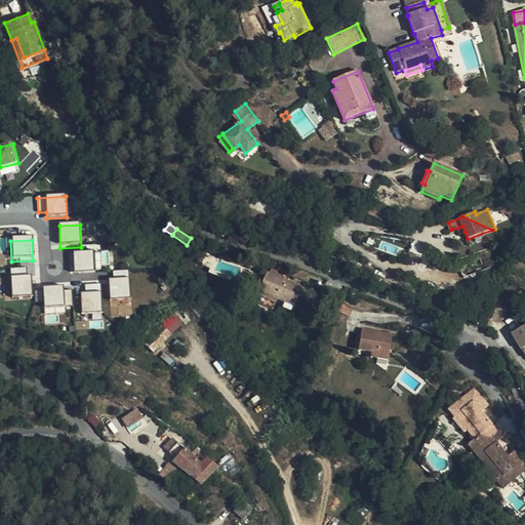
[(95,274),(94,254),(73,256),(74,275),(95,274)]
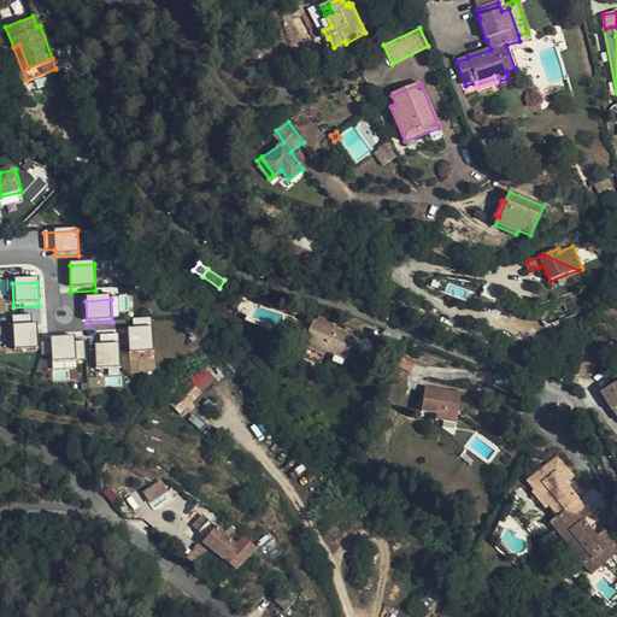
[(359,329),(364,319),(346,313),(342,322),(347,324),(357,329),(359,329)]
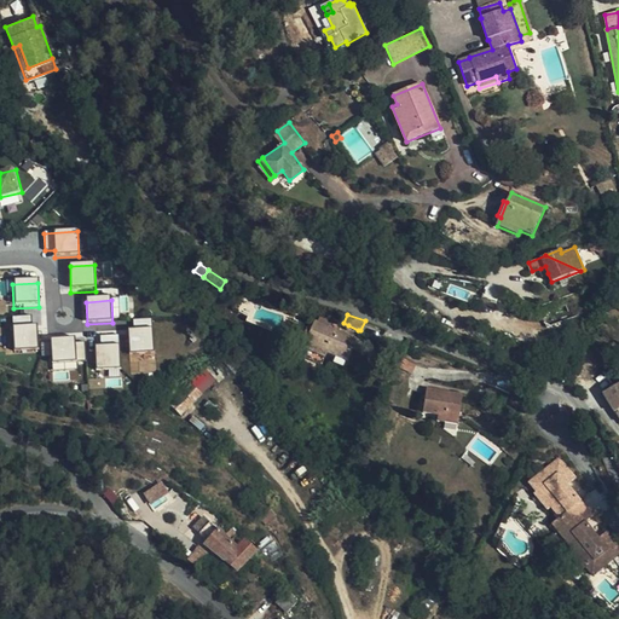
[(364,341),(356,337),(345,334),(329,327),(333,320),(320,316),(318,322),(316,320),(311,331),(307,330),(298,352),(322,364),(328,352),(347,362),(353,348),(359,351),(364,341)]
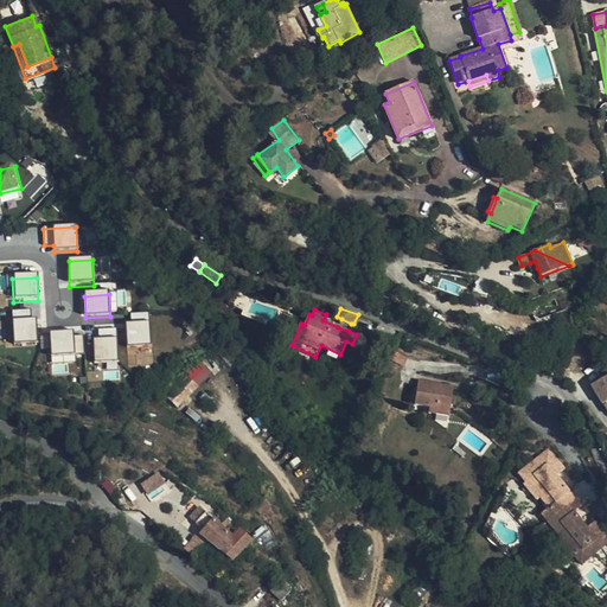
[(38,347),(37,323),(33,323),(33,311),(12,312),(14,349),(38,347)]
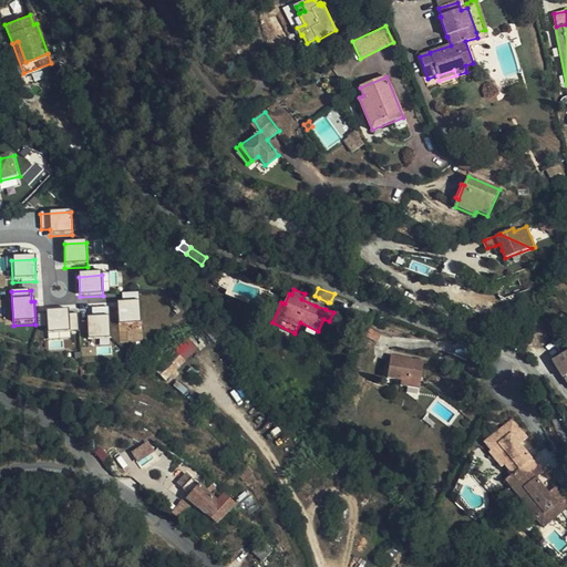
[(122,305),(116,305),(117,329),(142,327),(140,292),(122,294),(122,305)]
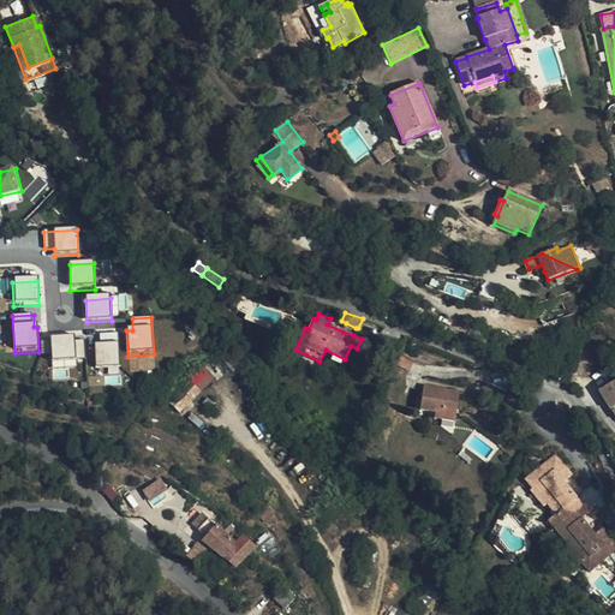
[(356,328),(346,323),(342,332),(353,335),(356,328)]
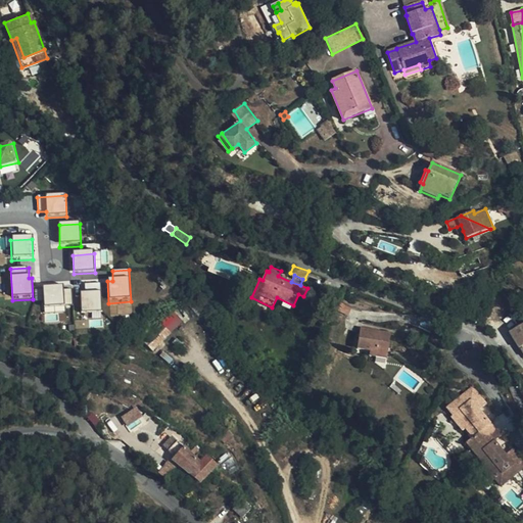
[(100,285),(84,286),(85,295),(79,295),(80,313),(101,312),(100,285)]
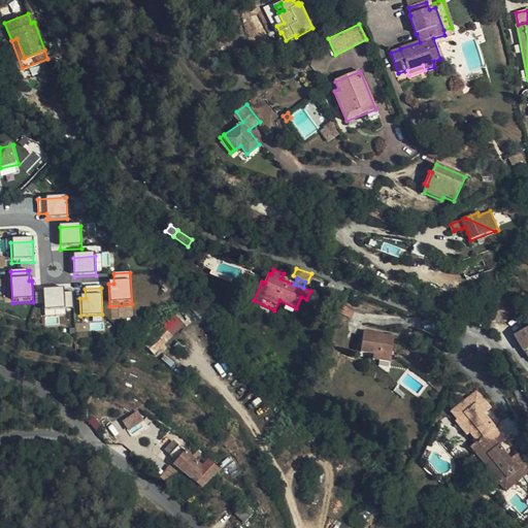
[(63,291),(42,292),(44,312),(74,311),(73,295),(63,296),(63,291)]
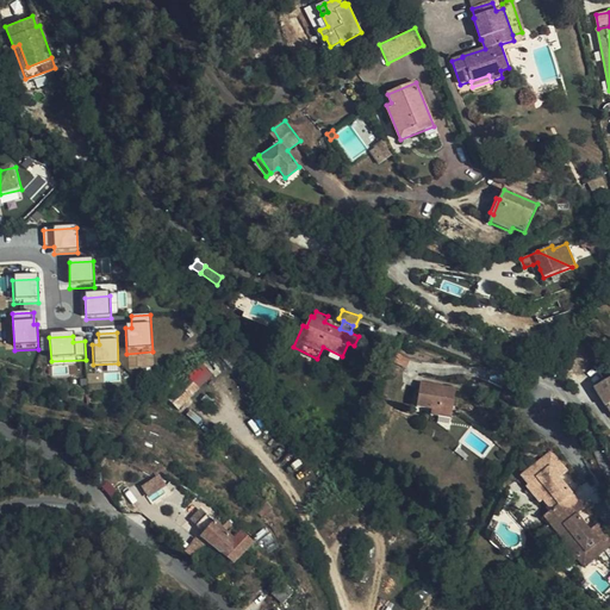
[(411,359),(397,352),(393,361),(408,367),(411,359)]
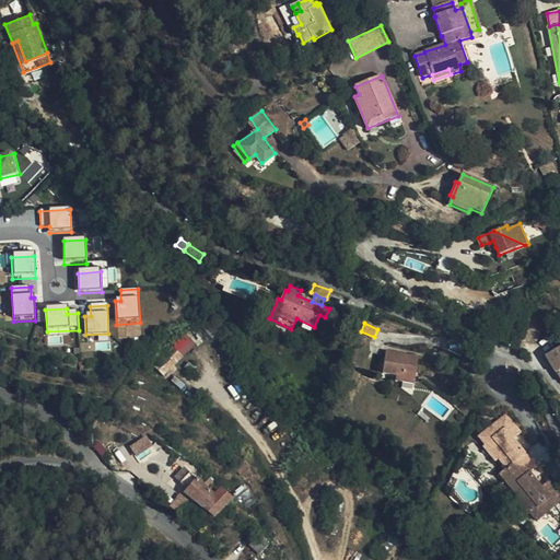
[(173,345),(184,356),(196,343),(185,333),(173,345)]
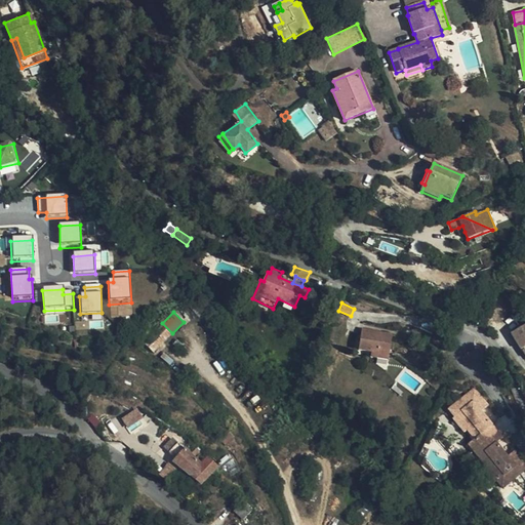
[(155,353),(172,335),(160,322),(142,340),(155,353)]
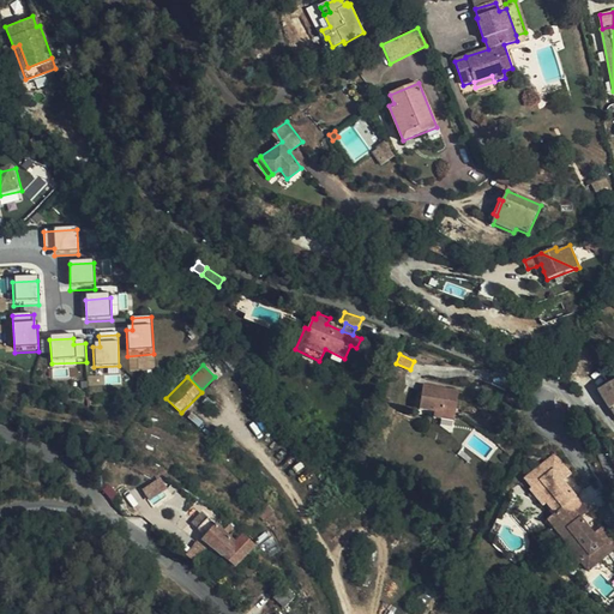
[(613,379),(599,390),(609,409),(612,408),(613,411),(613,379)]
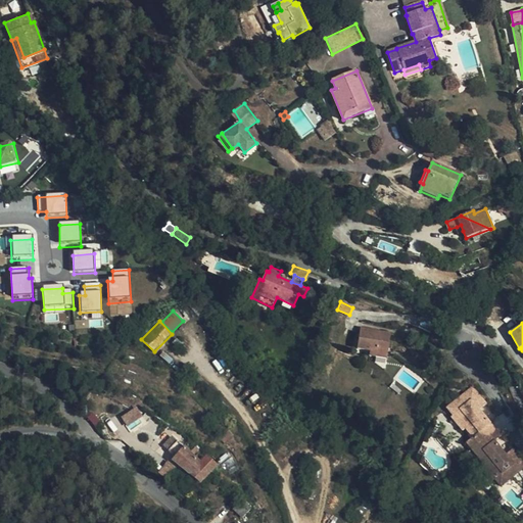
[(358,348),(371,350),(377,351),(377,349),(388,351),(391,333),(361,328),(358,348)]
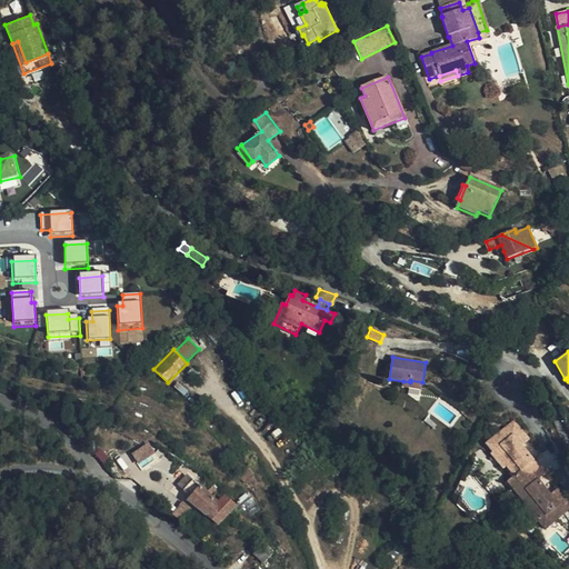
[(410,382),(409,388),(421,389),(422,382),(410,380),(410,382)]
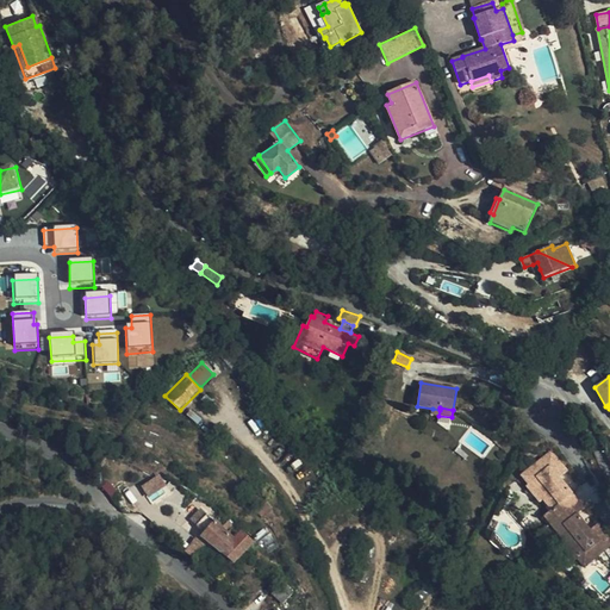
[(465,460),(468,455),(459,447),(455,452),(465,460)]
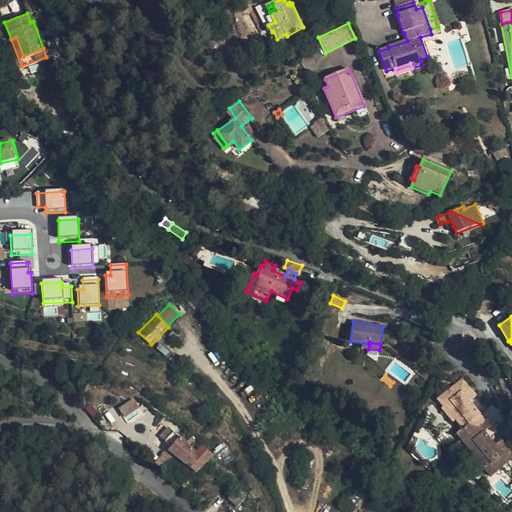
[(437,399),(443,407),(451,401),(461,414),(455,419),(462,428),(467,434),(461,440),(473,455),(480,450),(491,463),(484,469),(490,476),(511,457),(511,452),(501,439),(495,445),(484,431),(474,419),(480,414),(469,401),(476,395),(463,378),(437,399)]
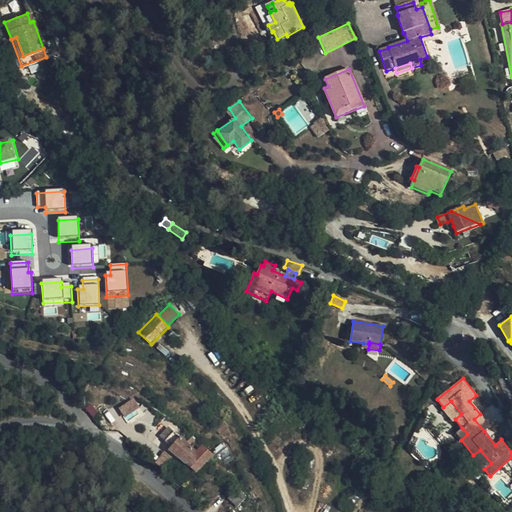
[(451,401),(443,407),(442,408),(452,421),(455,419),(461,414),(451,401)]
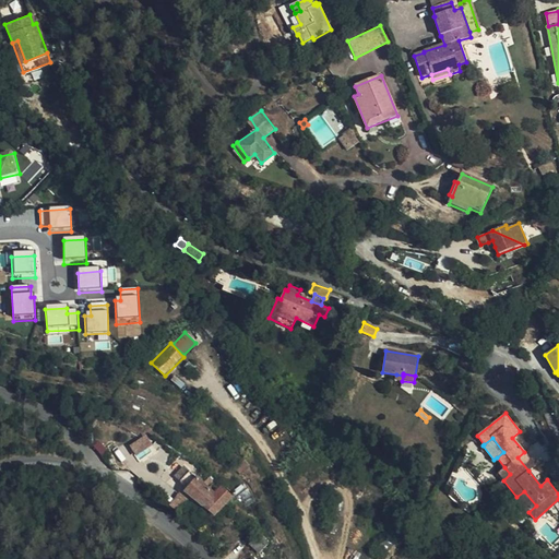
[(154,444),(153,443),(152,443),(150,443),(147,443),(145,444),(144,447),(144,449),(144,451),(139,459),(145,463),(151,455),(153,455),(155,454),(156,452),(157,450),(157,448),(156,445),(154,444)]
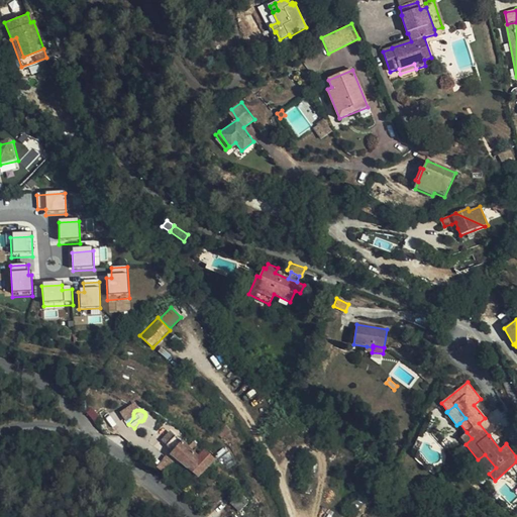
[(488,422),(485,418),(479,423),(489,435),(495,431),(494,429),(492,431),(486,425),(488,422)]
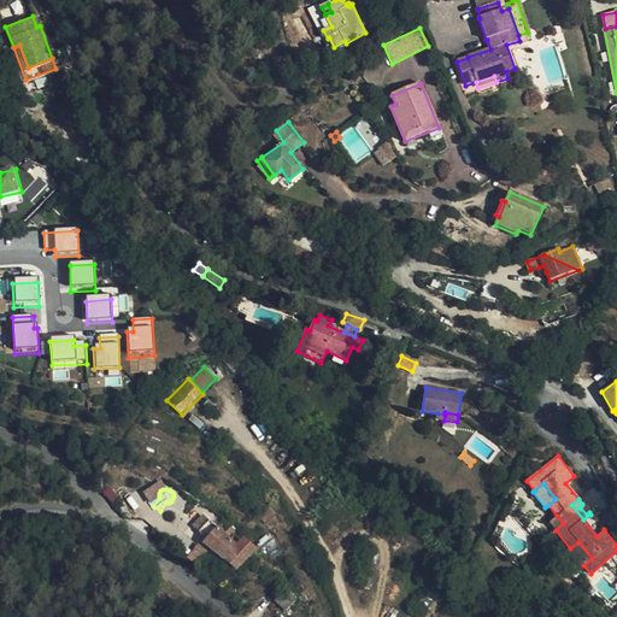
[(589,512),(582,504),(580,507),(587,515),(589,512)]
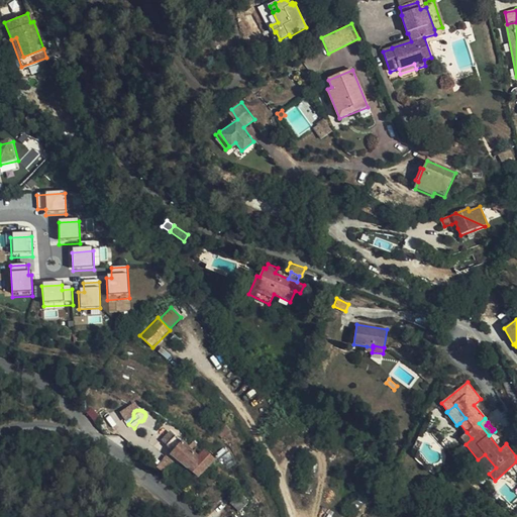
[(472,438),(467,432),(460,438),(466,444),(472,438)]
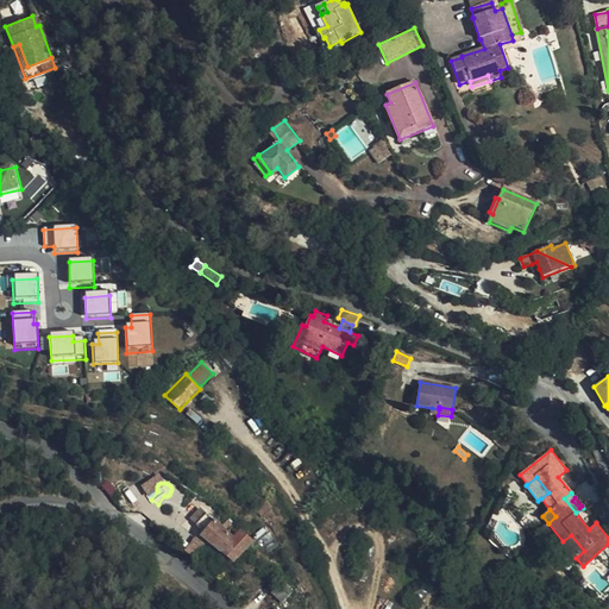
[(242,541),(237,546),(232,541),(208,522),(199,535),(208,542),(206,545),(219,556),(238,571),(255,551),(242,541)]
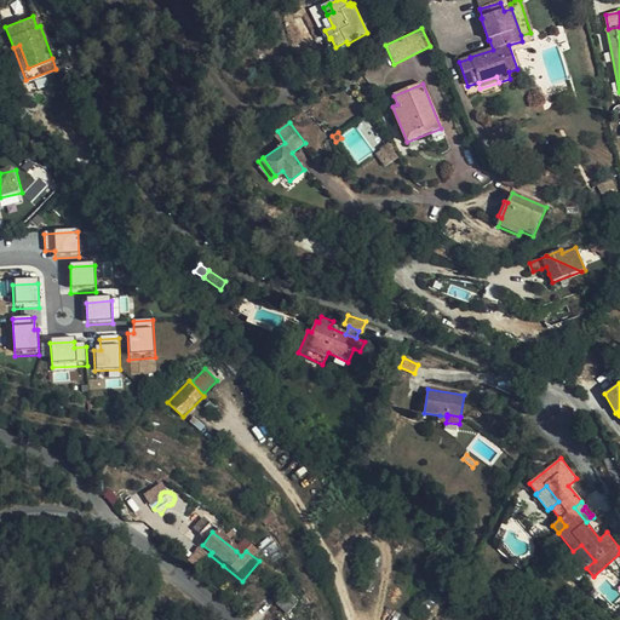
[(581,545),(573,551),(570,554),(585,569),(586,568),(595,561),(581,545)]
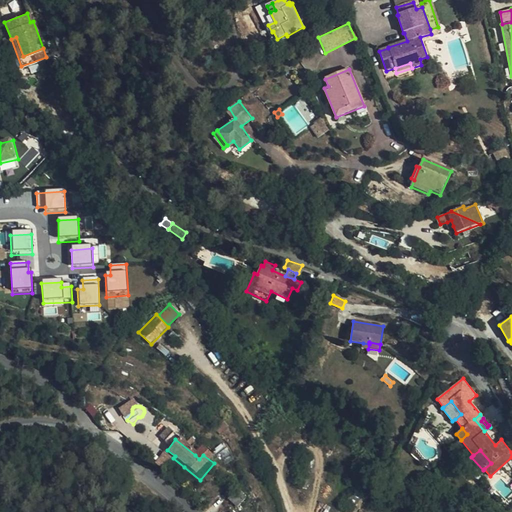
[(236,507),(247,497),(239,488),(228,498),(236,507)]
